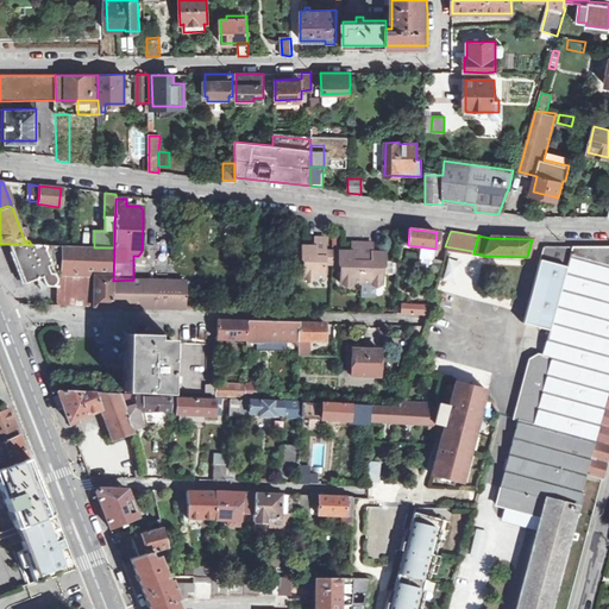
[(325,252),(325,238),(315,238),(315,246),(302,246),(301,265),(303,268),(303,283),(309,288),(316,283),(325,283),(325,265),(325,252)]
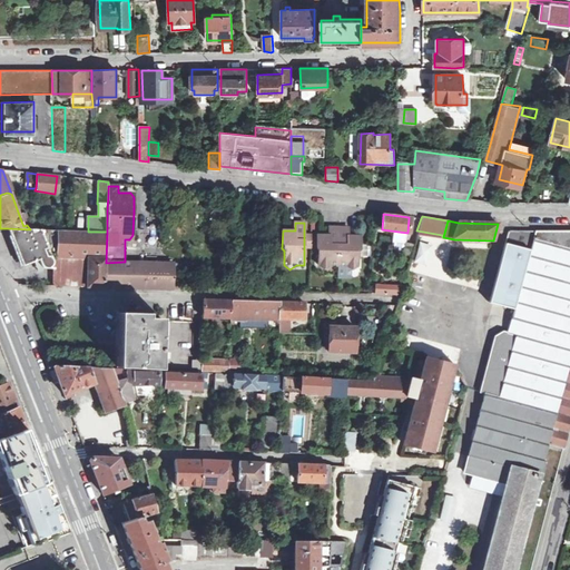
[(315,236),(315,248),(316,252),(317,265),(322,271),(327,266),(337,266),(346,267),(351,271),(357,266),(357,252),(360,249),(361,236),(349,236),(349,227),(330,227),(330,236),(315,236)]
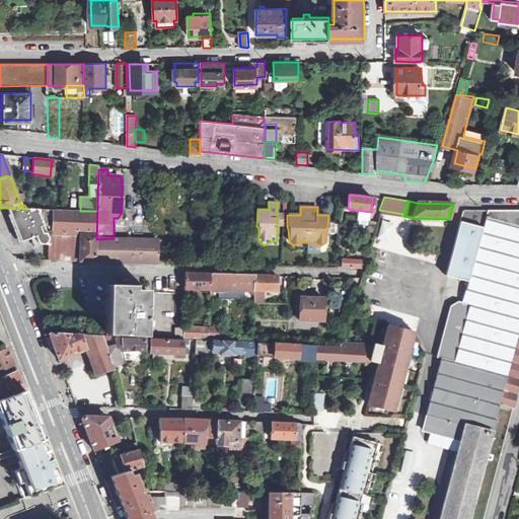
[(95,262),(96,239),(97,211),(80,211),(27,209),(7,208),(21,242),(36,236),(39,243),(41,244),(41,245),(49,245),(49,261),(73,262),(76,254),(77,235),(80,235),(79,262),(95,262)]
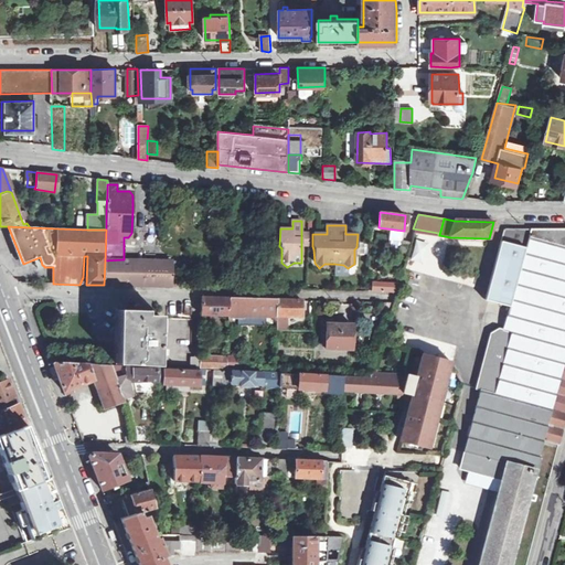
[(478,387),(481,388),(564,411),(564,228),(504,228),(486,300),(510,307),(504,331),(503,330),(501,330),(492,334),(478,387)]
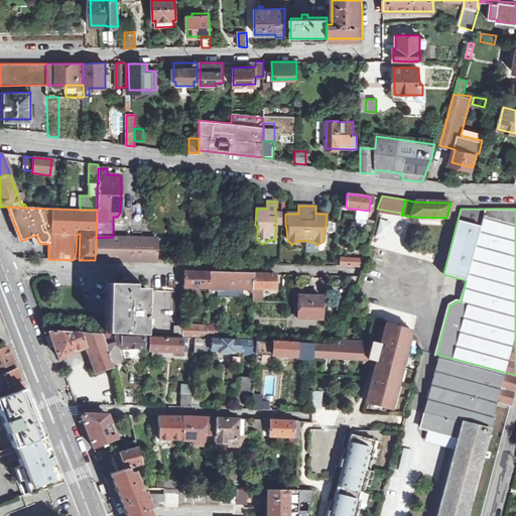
[(369,220),(370,212),(356,212),(356,219),(369,220)]
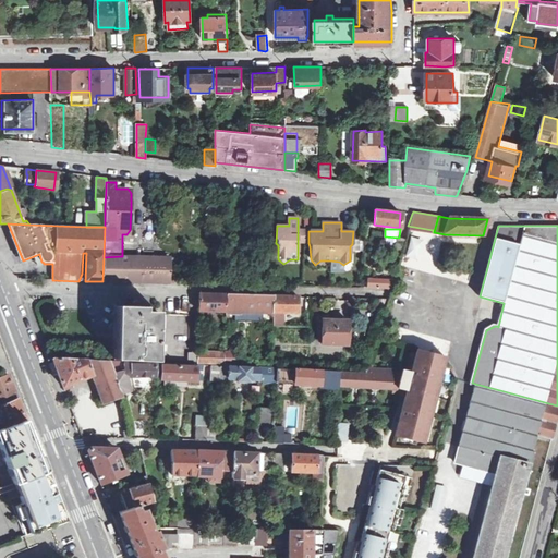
[(169,282),(173,282),(174,273),(169,273),(169,258),(122,256),(104,257),(102,281),(169,282)]
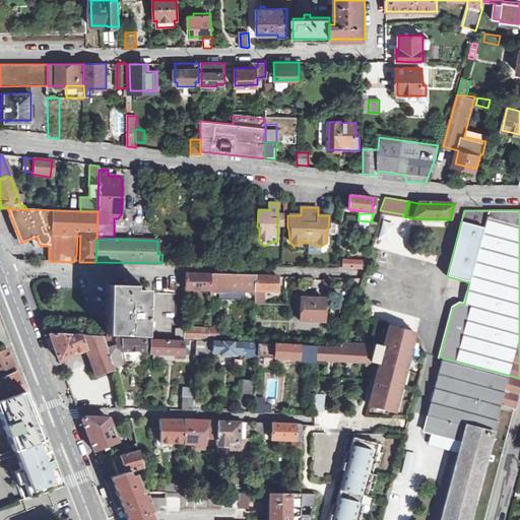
[(308,253),(320,253),(320,247),(316,244),(308,243),(308,253)]
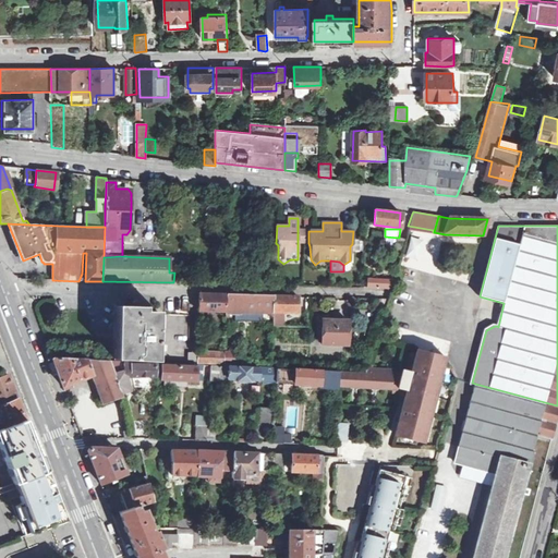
[(199,294),(198,314),(204,314),(204,311),(226,311),(227,294),(199,294)]
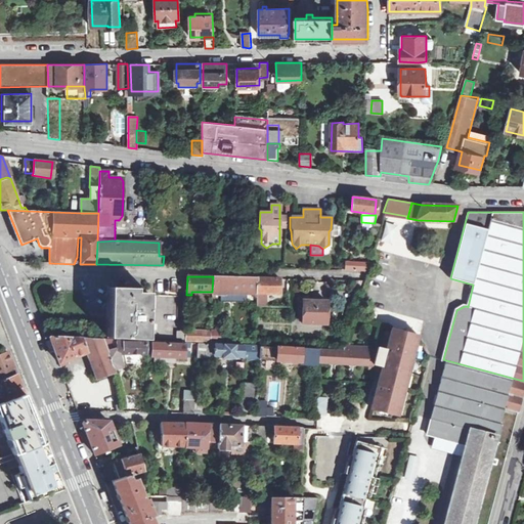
[(212,295),(213,301),(221,301),(221,294),(224,294),(224,292),(248,293),(248,294),(257,294),(257,278),(237,277),(235,277),(227,277),(213,276),(212,292),(212,295)]
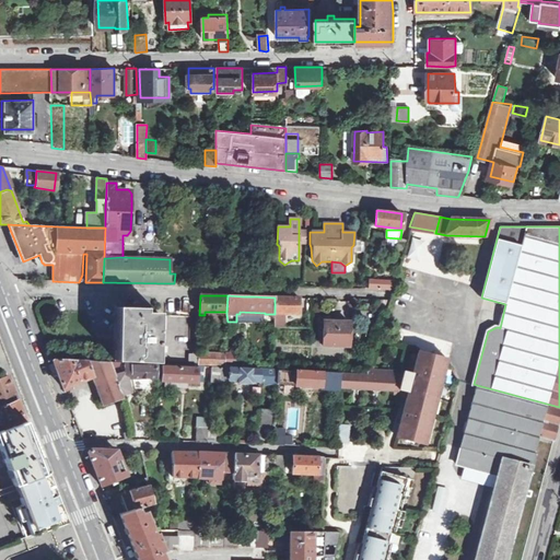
[(275,298),(275,314),(275,328),(283,328),(283,314),(299,313),(300,298),(275,298)]
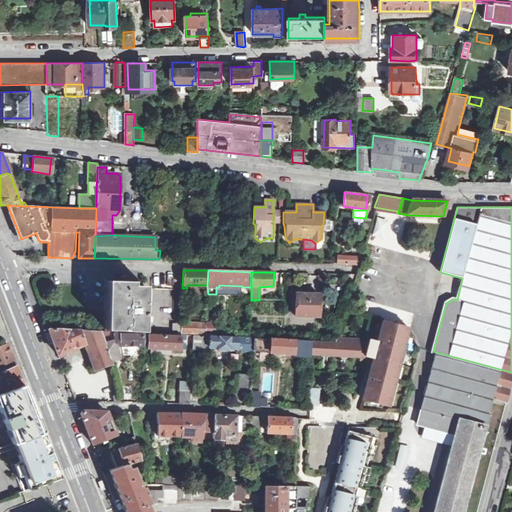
[(105,330),(141,332),(141,315),(144,316),(144,303),(142,303),(142,286),(133,286),(133,282),(107,281),(105,330)]
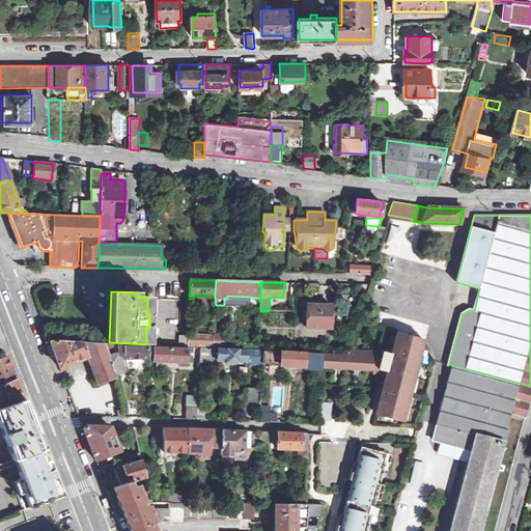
[(307,328),(307,323),(307,304),(317,305),(317,300),(313,299),(313,300),(303,300),(303,322),(303,328),(307,328)]
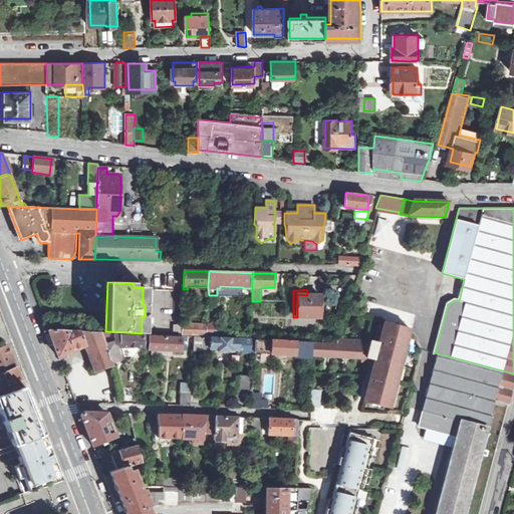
[(320,312),(320,295),(307,295),(297,294),(297,312),(297,317),(320,316),(320,312)]
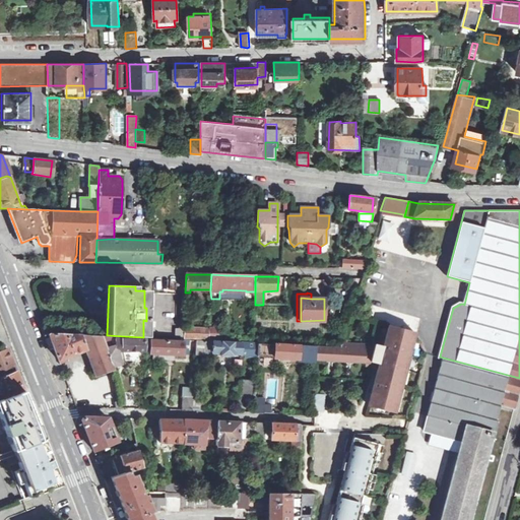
[(373,317),(381,319),(384,311),(375,308),(373,317)]
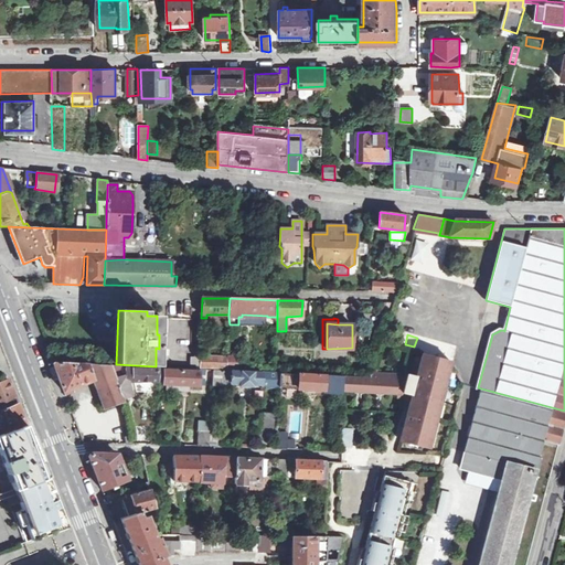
[(373,371),(371,379),(344,376),(343,390),(404,393),(412,395),(400,439),(428,447),(450,362),(452,363),(452,361),(425,352),(425,354),(423,354),(419,369),(394,368),(394,374),(376,374),(377,371),(373,371)]
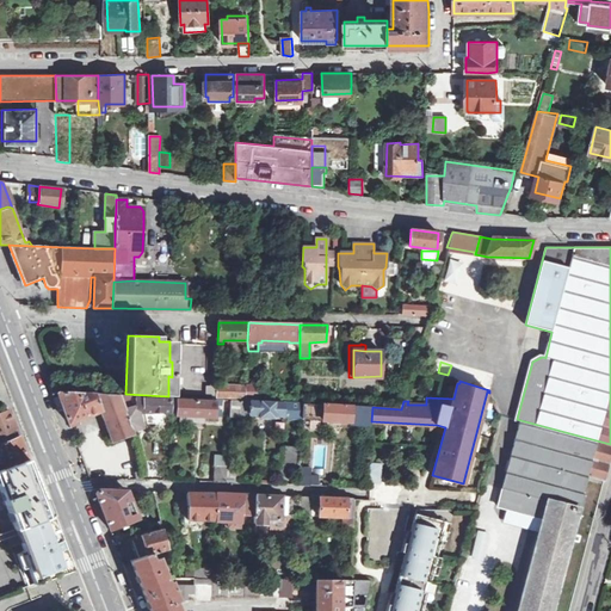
[(217,397),(217,387),(217,386),(207,386),(205,397),(217,397)]
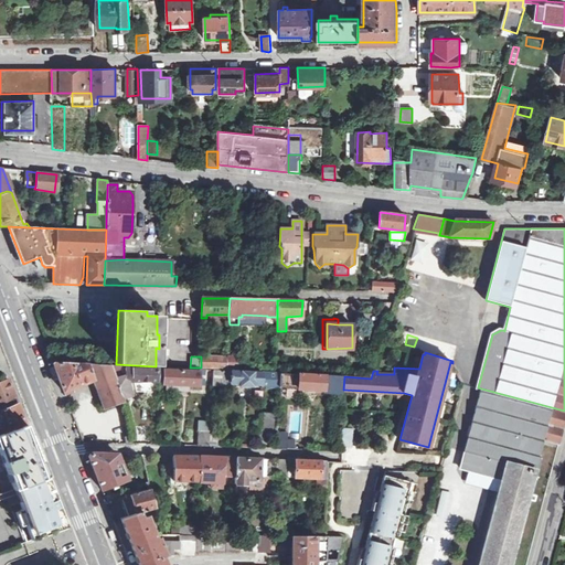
[(228,369),(237,370),(237,362),(234,362),(235,356),(228,356),(228,361),(228,369)]
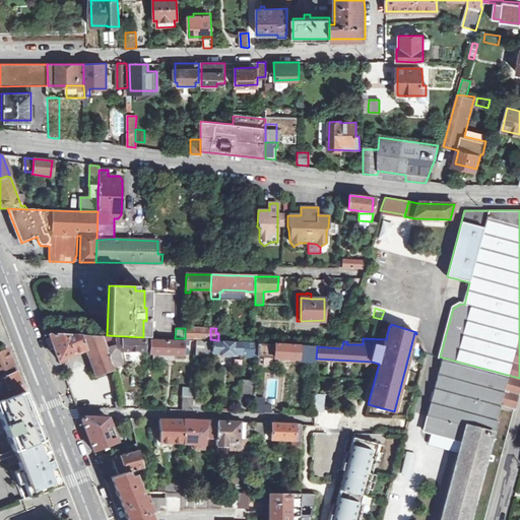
[(185,338),(199,339),(199,332),(199,330),(185,329),(185,338)]
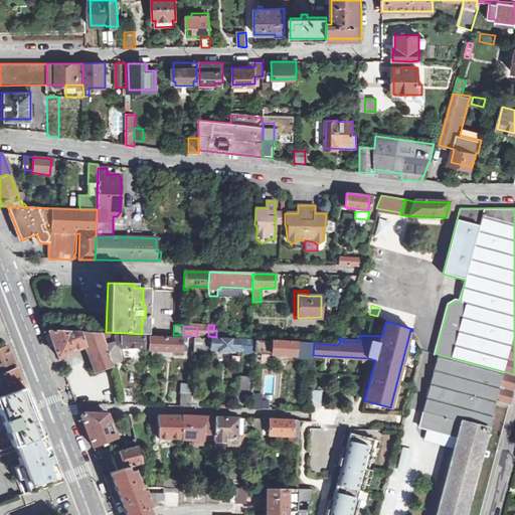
[(95,372),(112,366),(111,363),(101,334),(101,333),(49,331),(48,331),(49,335),(53,344),(57,357),(84,347),(87,350),(95,372)]
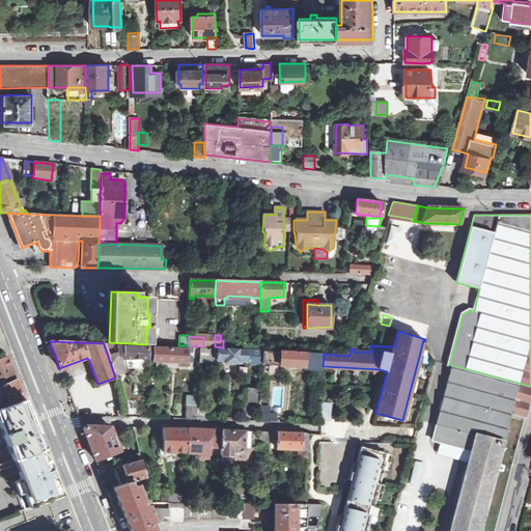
[(104,344),(114,374),(123,371),(119,359),(148,360),(148,357),(149,346),(104,344)]
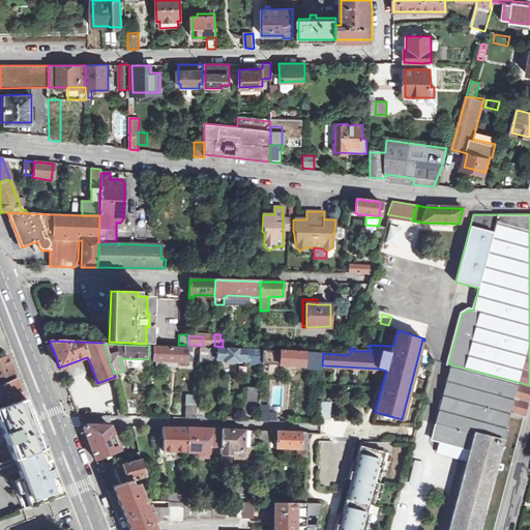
[(148,356),(153,357),(153,360),(186,361),(186,354),(186,347),(149,346),(148,356)]
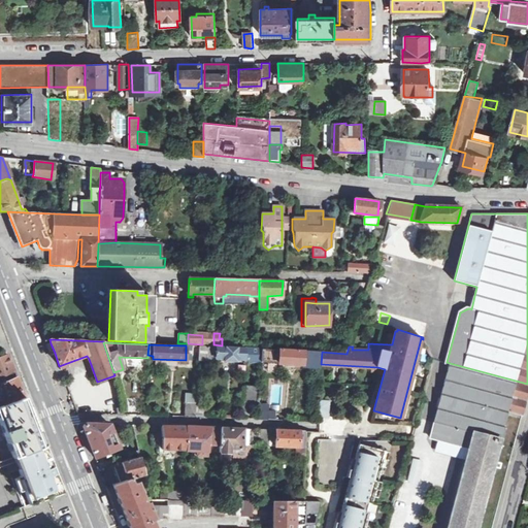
[(263,349),(198,347),(197,360),(216,360),(216,358),(224,358),(224,360),(234,360),(234,359),(244,359),(244,361),(256,362),(255,361),(262,361),(262,360),(262,350),(263,349)]
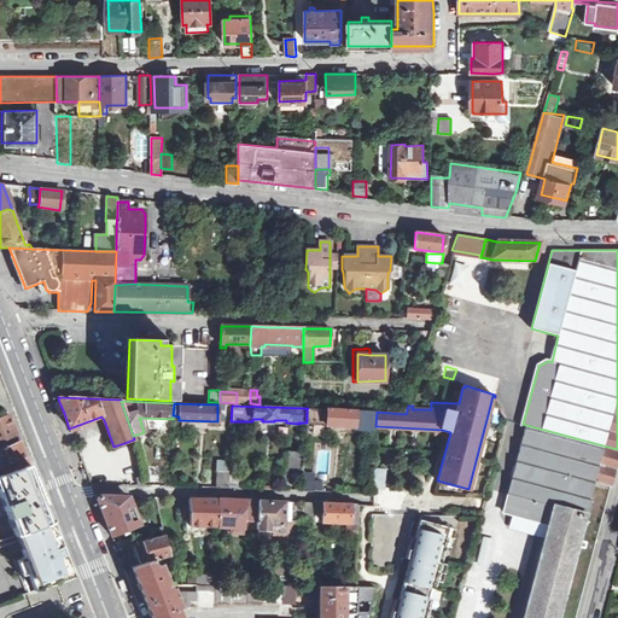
[(374,429),(374,412),(307,409),(307,421),(353,424),(353,427),(374,429)]
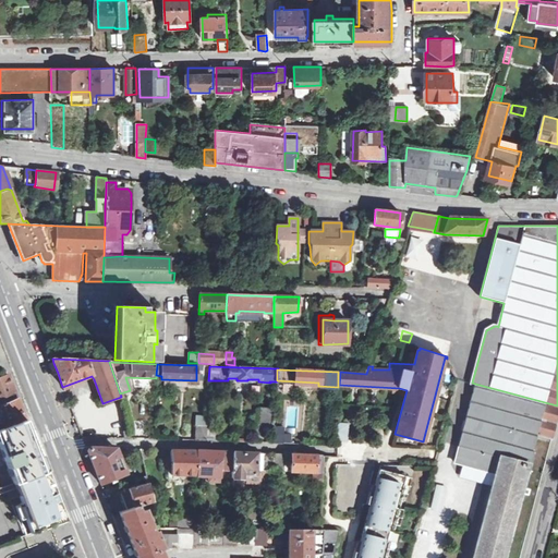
[(0,407),(17,400),(7,374),(0,376),(0,407)]
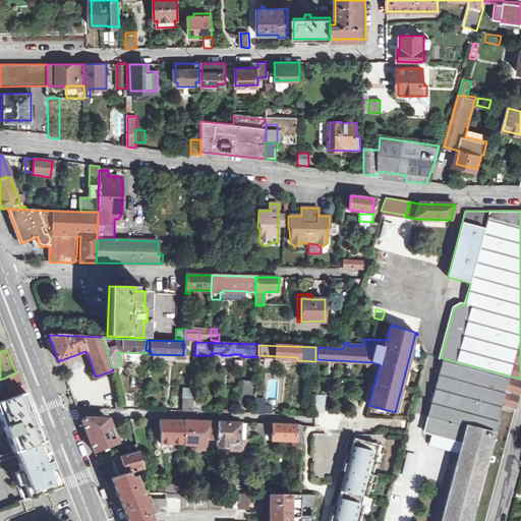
[(520,388),(520,379),(444,358),(424,431),(456,440),(460,422),(494,431),(501,406),(515,410),(520,388)]
